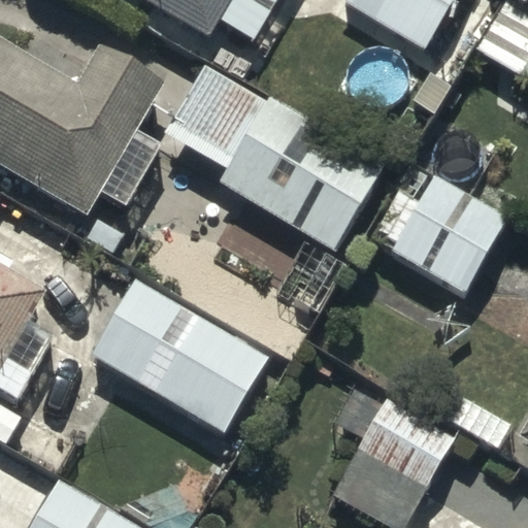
[(145,0),(206,37),(228,0),(145,0)]
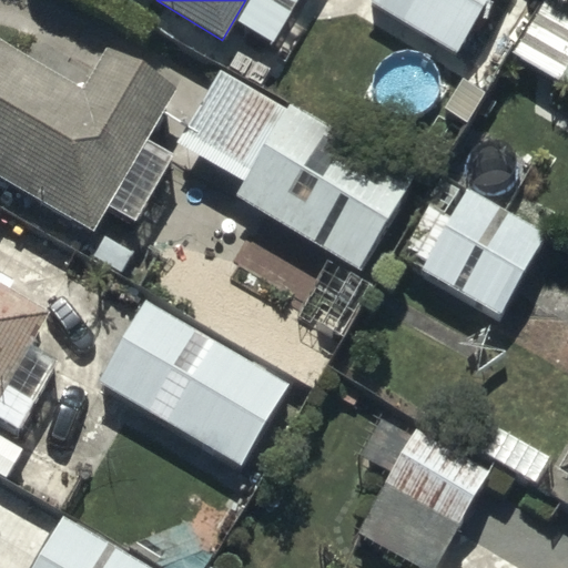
[(358,0),(452,57),(486,0),(358,0)]
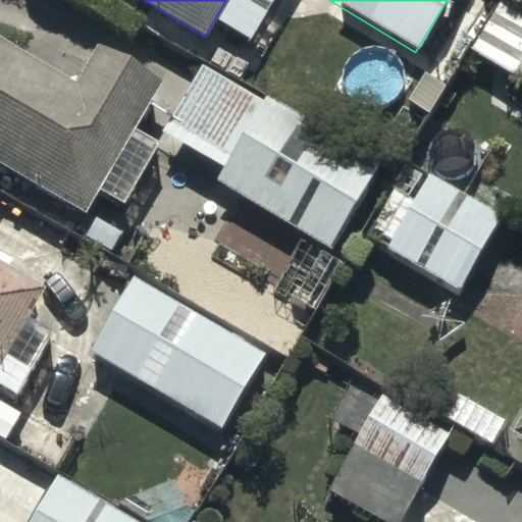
[(521,0),(499,0),(469,48),(521,80),(521,0)]
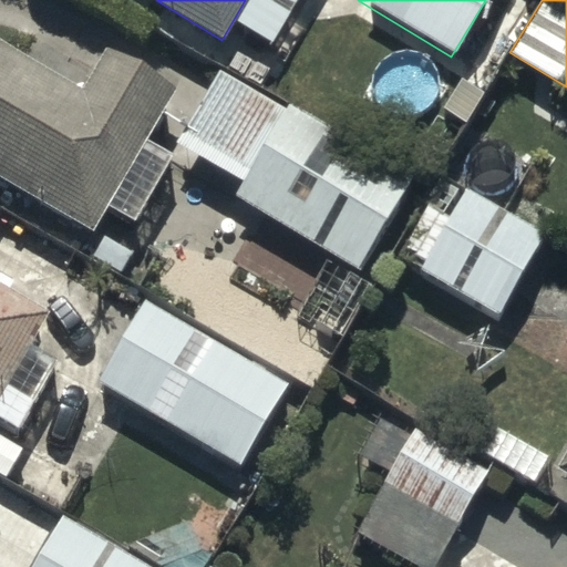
[(0,35),(0,173),(91,227),(102,208),(127,223),(168,153),(145,140),(175,90),(103,48),(91,68),(38,37),(28,52),(0,35)]
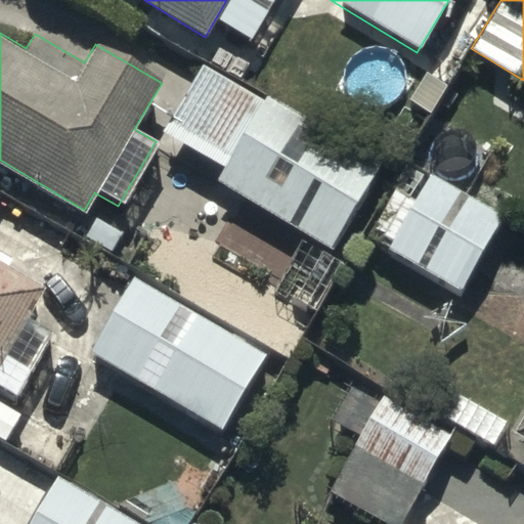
[(200,61),(163,130),(217,164),(211,178),(336,251),(381,156),(200,61)]
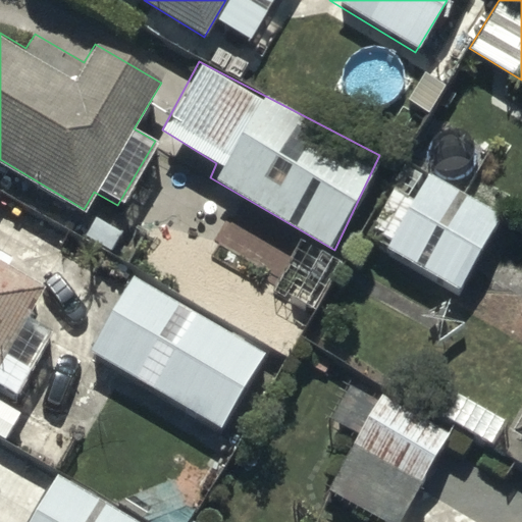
[(408,157),(363,231),(458,290),(503,214),(408,157)]
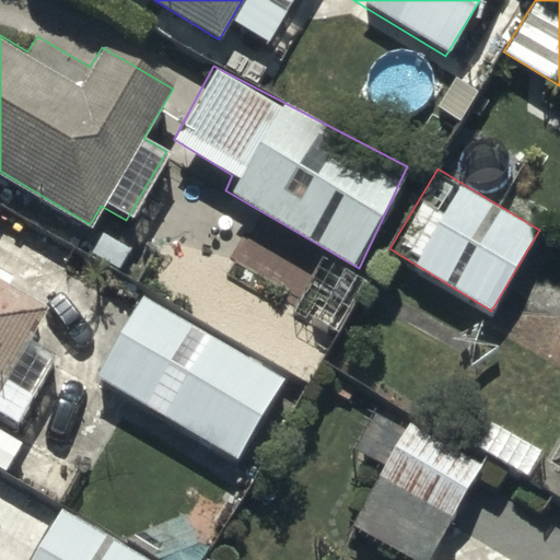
[(0,415),(13,423),(57,353),(28,336),(45,308),(0,281),(0,415)]
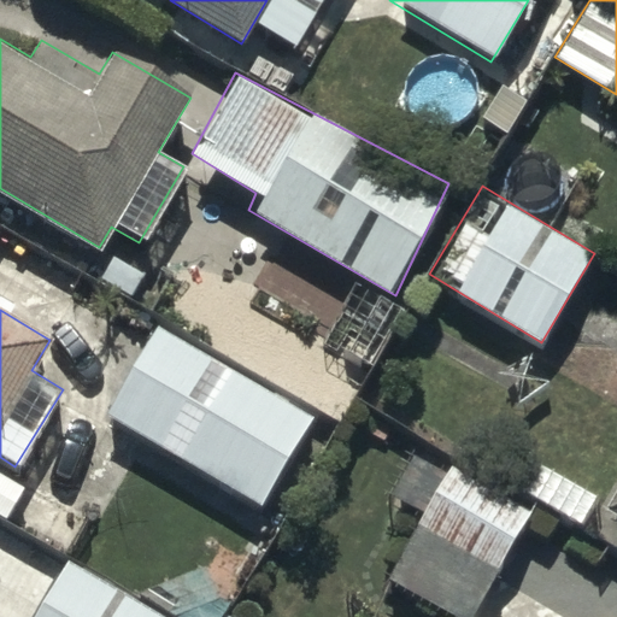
[(154,313),(93,411),(254,512),(316,416),(154,313)]
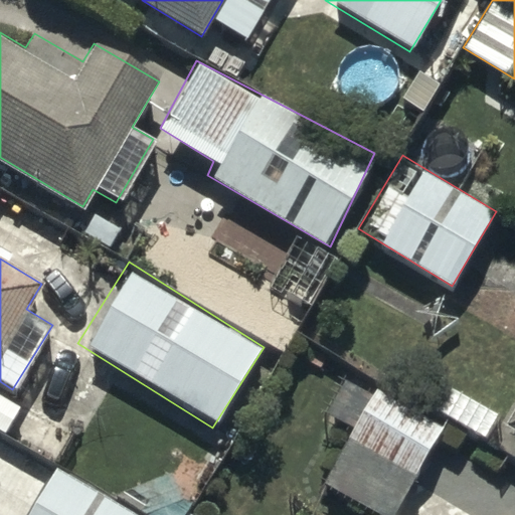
[(397,514),(450,420),(377,380),(323,484),(379,514),(397,514)]
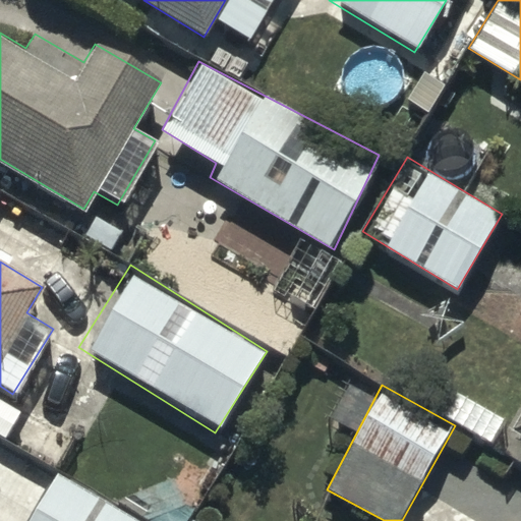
[(520,407),(509,428),(520,436),(520,407)]
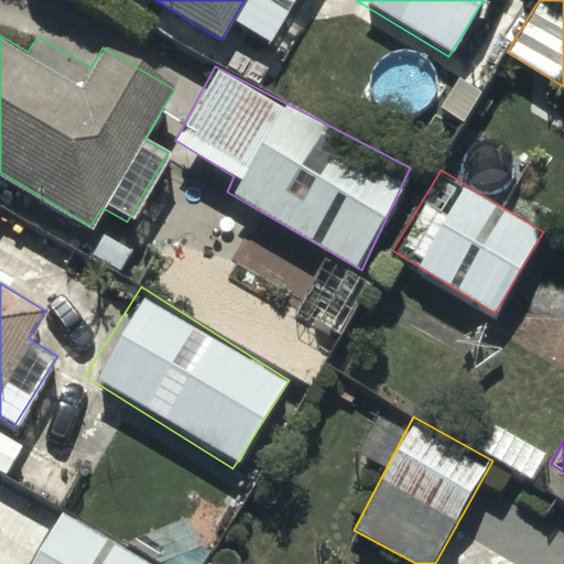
[(30,563),(149,563),(61,511),(30,563)]
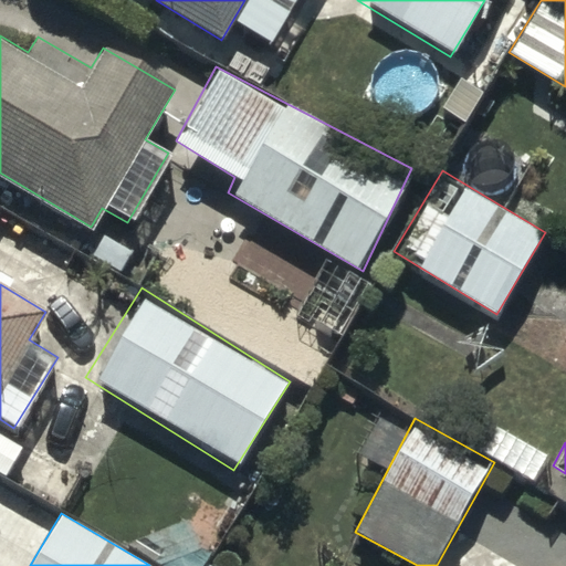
All buildings are outlined.
